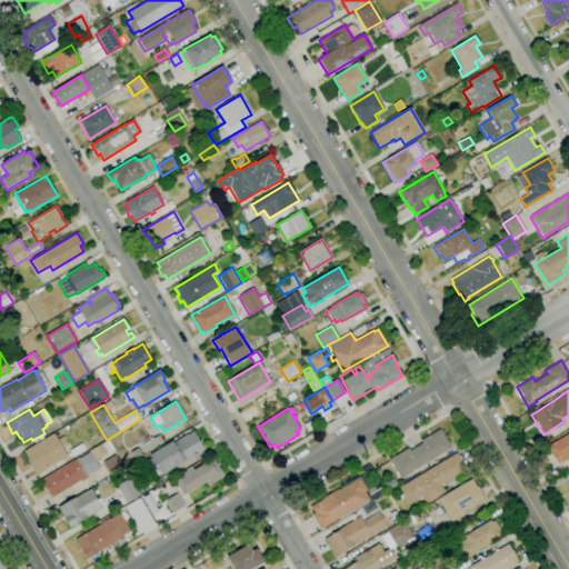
[(398,478),(388,460),(408,448),(409,450),(421,443),(420,441),(439,429),(449,447),(398,478)]
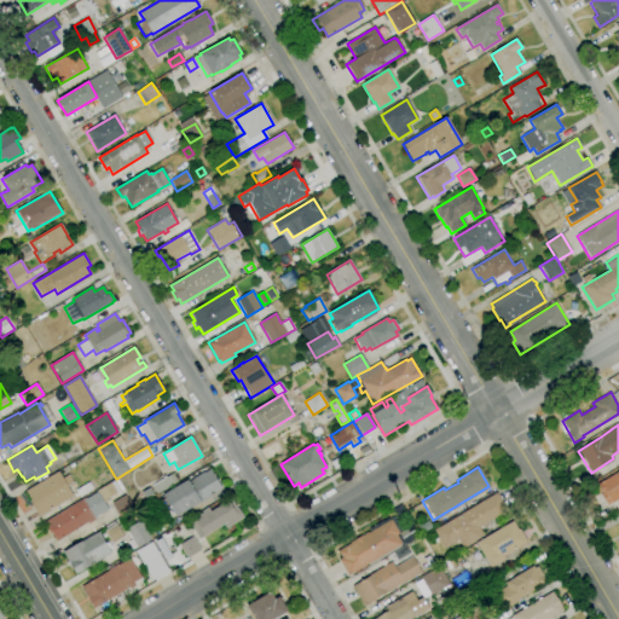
[(175,516),(162,495),(187,480),(189,481),(192,480),(191,479),(203,472),(204,473),(210,469),(223,490),(175,516)]
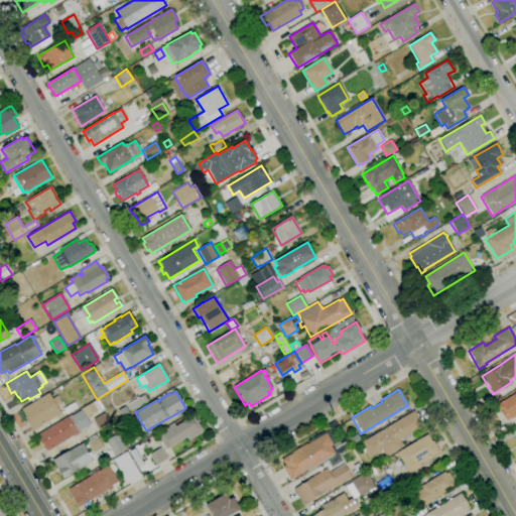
[(32,430),(24,417),(25,416),(21,409),(48,393),(51,399),(57,396),(61,403),(56,406),(60,413),(32,430)]
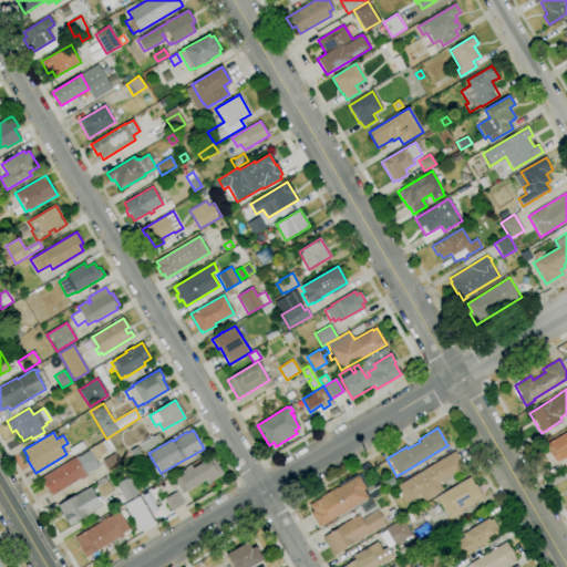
[(566,456),(556,463),(550,453),(552,452),(547,444),(566,432),(566,456)]
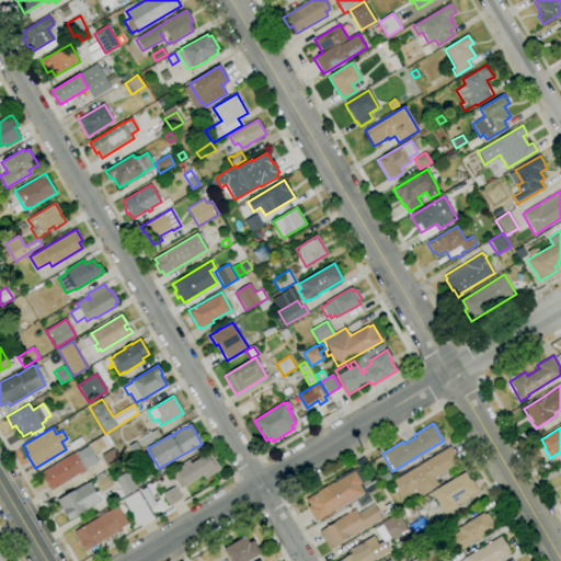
[(141,448),(137,441),(148,434),(147,432),(149,431),(150,433),(157,428),(161,437),(141,448)]
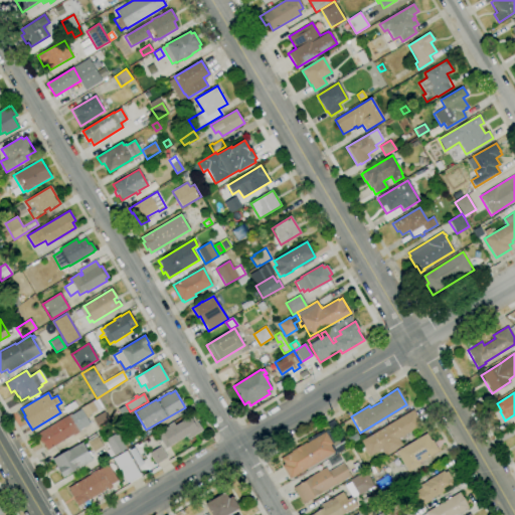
[(86,416),(80,407),(97,398),(102,406),(86,416)]
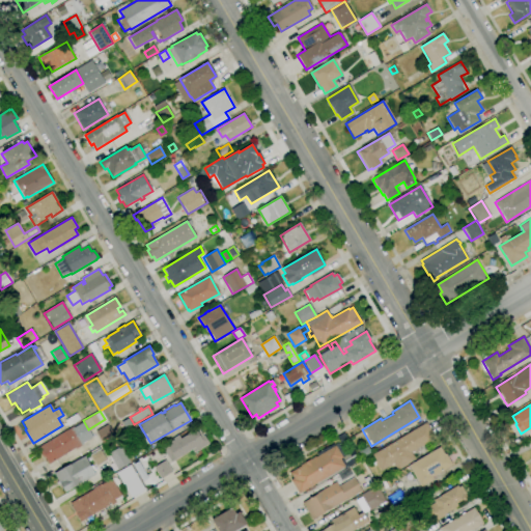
[(68,426),(65,421),(77,414),(80,419),(68,426)]
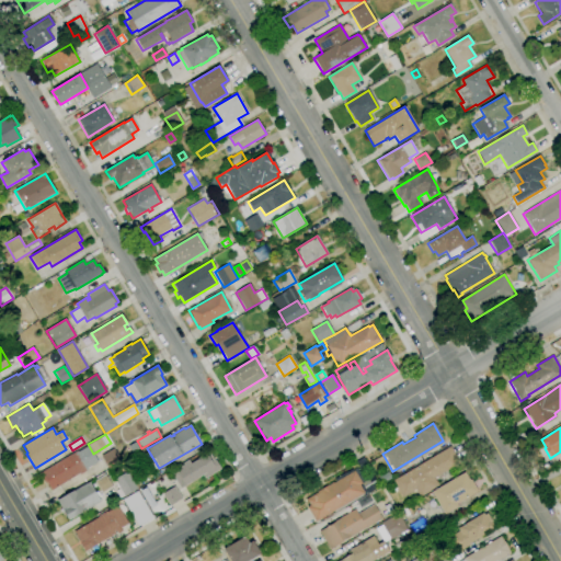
[(133,453),(128,446),(136,442),(139,449),(133,453)]
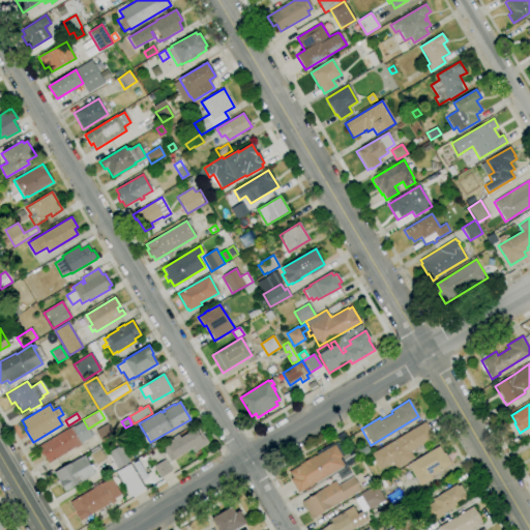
[(49,463),(43,455),(41,457),(36,447),(72,425),(74,427),(84,421),(92,436),(82,442),(83,444),(76,448),(76,447),(49,463)]
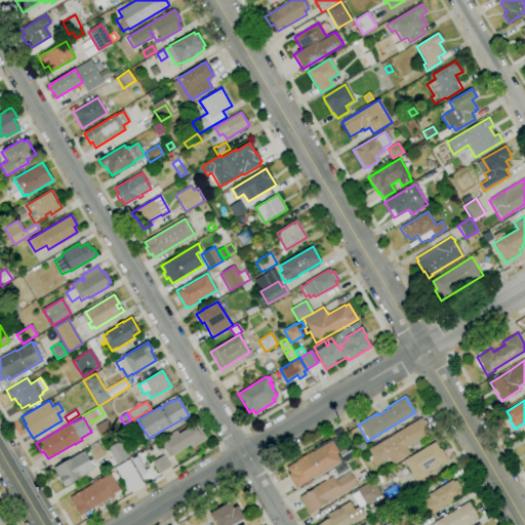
[(393,465),(389,458),(377,466),(367,449),(420,417),(430,434),(406,447),(410,454),(393,465)]
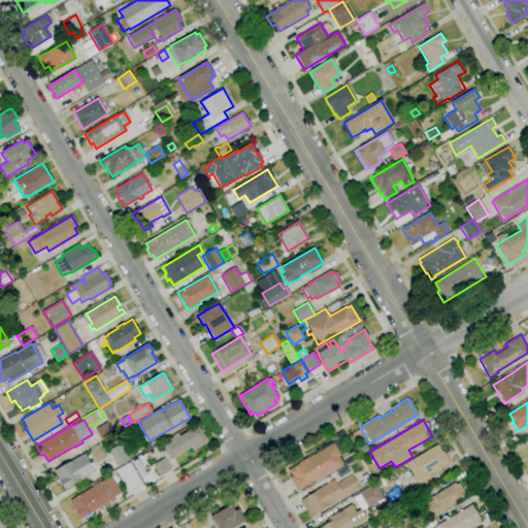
[(102,441),(95,429),(106,422),(113,434),(102,441)]
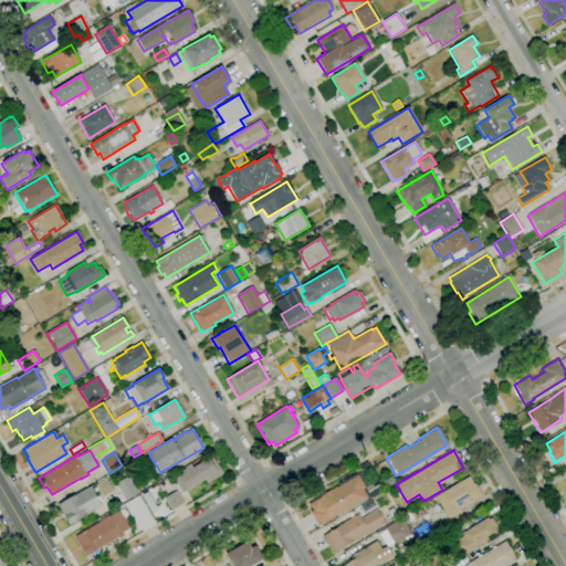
[(182,493),(173,478),(177,474),(185,469),(185,468),(190,464),(192,468),(211,457),(217,465),(218,464),(223,473),(208,482),(205,479),(182,493)]
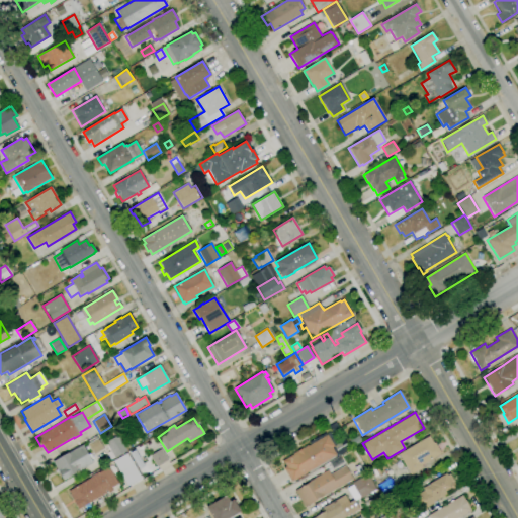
[(115,458),(105,442),(117,435),(127,451),(115,458)]
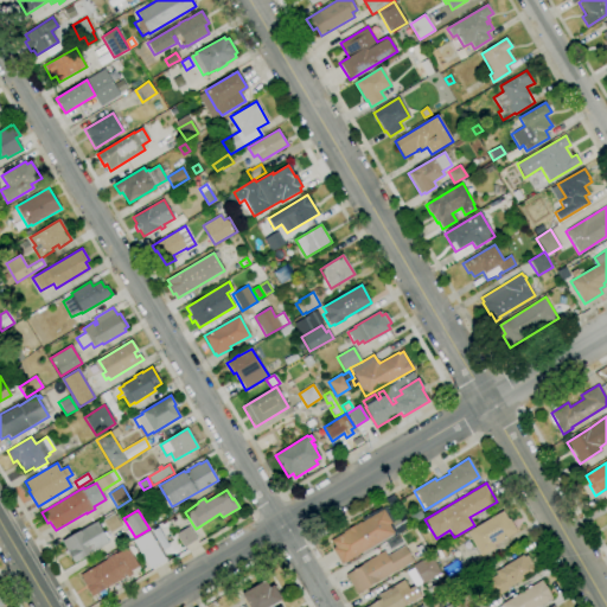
[(391,523),(388,525),(395,535),(362,555),(360,554),(342,564),(332,549),(336,547),(332,541),(344,532),(344,531),(360,522),(360,523),(383,510),(391,523)]
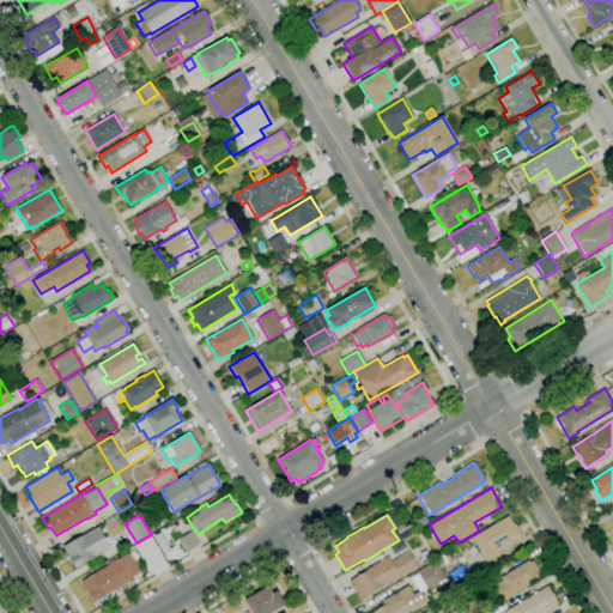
[(111,539),(103,526),(104,525),(103,522),(113,516),(123,530),(111,539)]
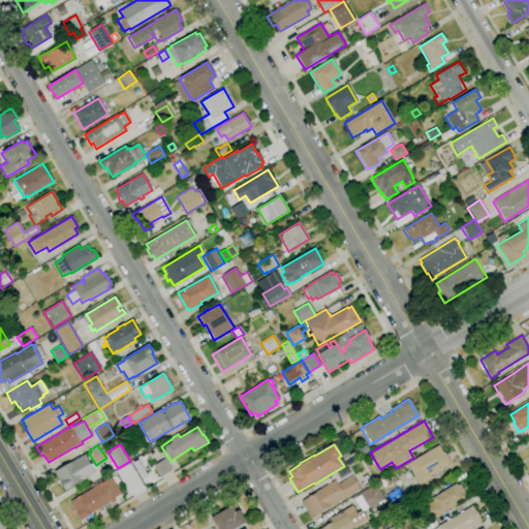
[(418,485),(406,464),(407,464),(438,445),(442,454),(443,453),(450,464),(430,476),(430,477),(418,485)]
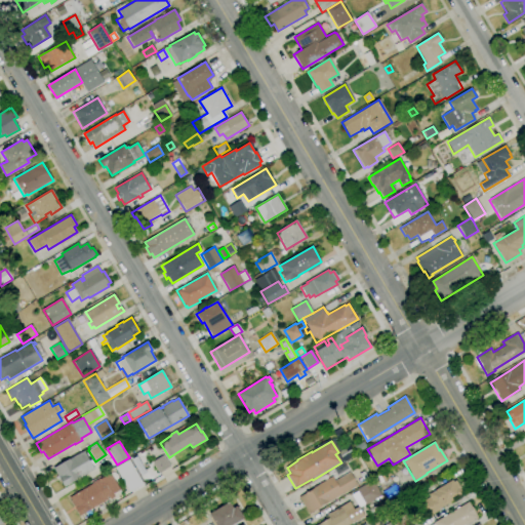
[(64,487),(58,478),(59,477),(54,469),(83,451),(88,461),(91,460),(93,463),(91,463),(94,469),(64,487)]
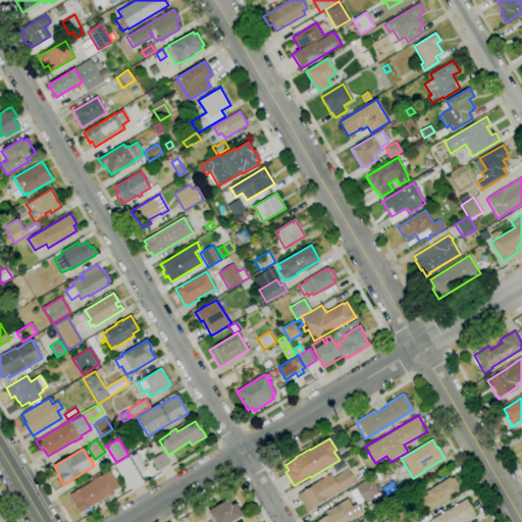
[(158,471),(151,460),(162,453),(169,464),(158,471)]
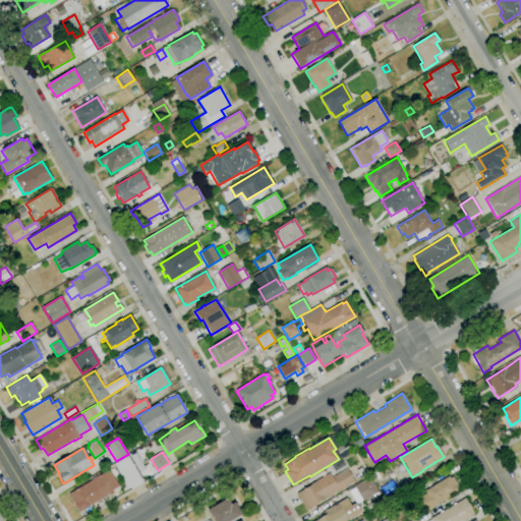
[(139,472),(130,456),(135,453),(146,469),(139,472)]
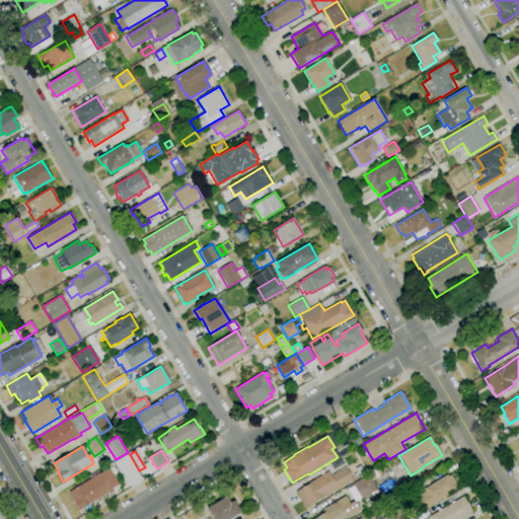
[(128,487),(114,462),(127,454),(142,478),(128,487)]
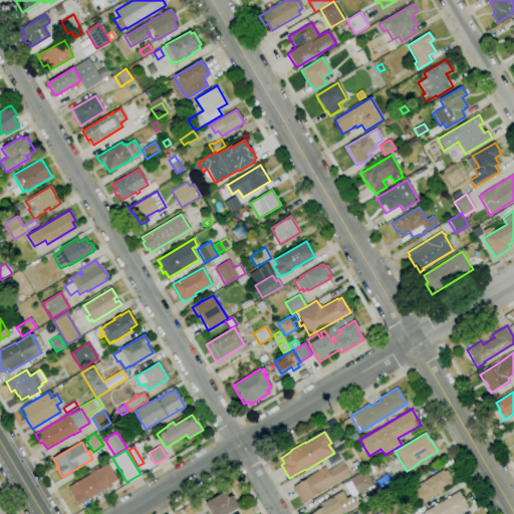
[(302,503),(293,487),(325,467),(327,471),(328,471),(342,463),(349,475),(302,503)]
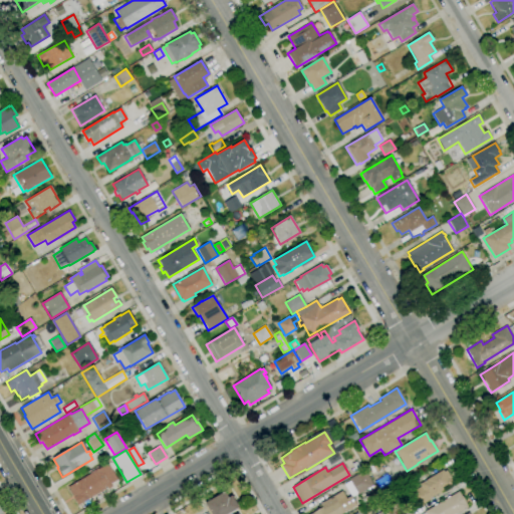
[(77,505),(73,497),(74,497),(68,487),(107,464),(117,480),(110,484),(111,486),(106,490),(105,489),(77,505)]
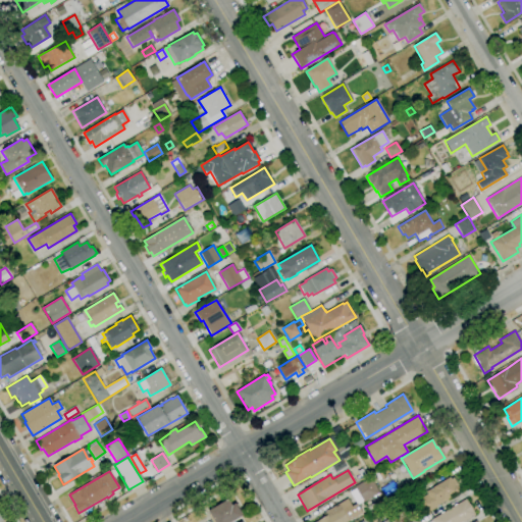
[(426,514),(419,502),(421,501),(420,499),(427,494),(425,491),(433,486),(450,476),(451,479),(454,478),(458,485),(457,486),(459,489),(458,492),(450,498),(449,500),(446,502),(444,502),(437,505),(438,507),(426,514)]
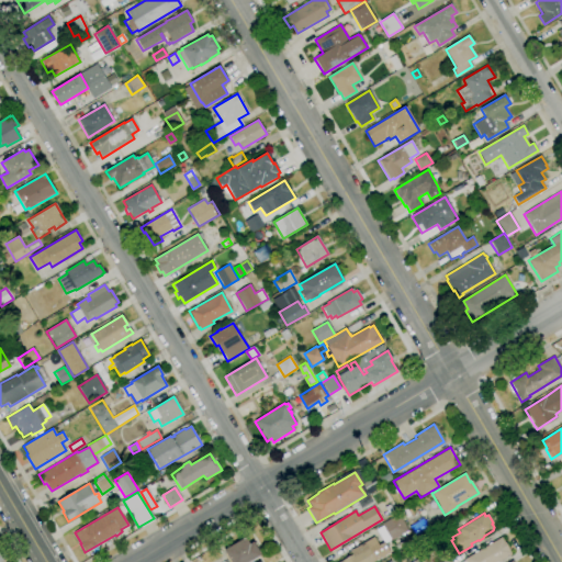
[(392,541),(382,524),(398,514),(408,531),(392,541)]
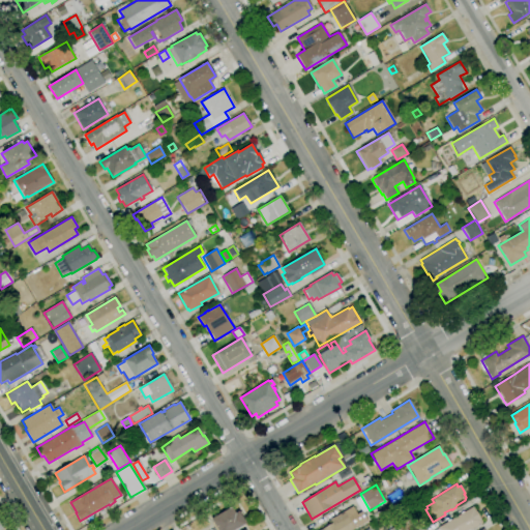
[(233,529),(216,529),(210,519),(231,506),(235,513),(238,511),(245,523),(233,529)]
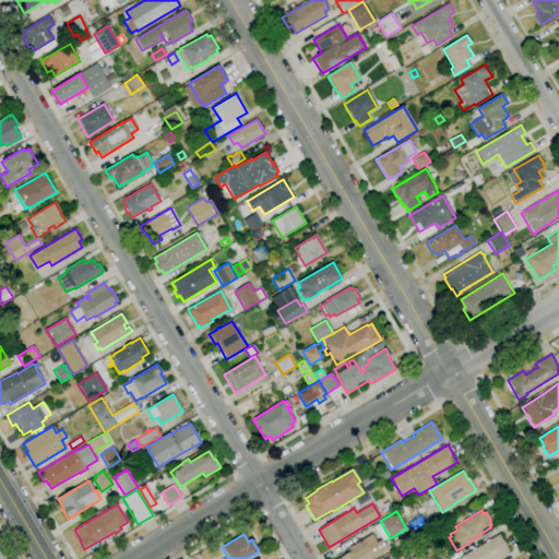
[(336,558),(351,551),(348,548),(372,534),(377,543),(382,539),(388,549),(371,558),(336,558)]
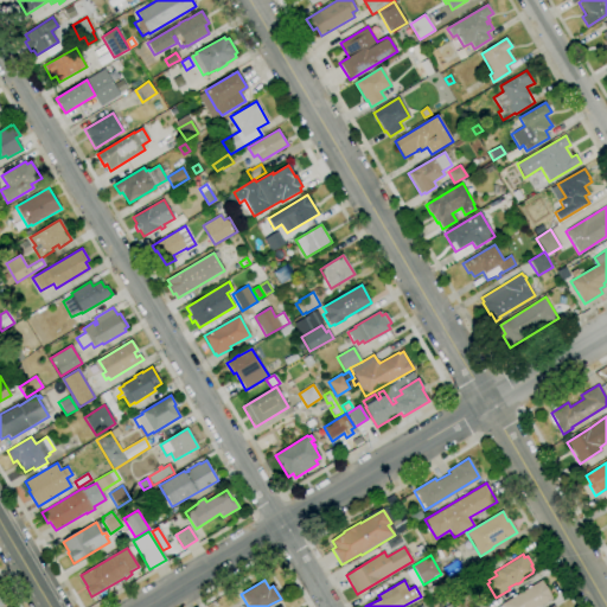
[(538,606),(503,606),(502,604),(512,598),(512,596),(515,594),(516,595),(528,588),(526,587),(530,586),(531,587),(541,580),(553,599),(538,606)]
